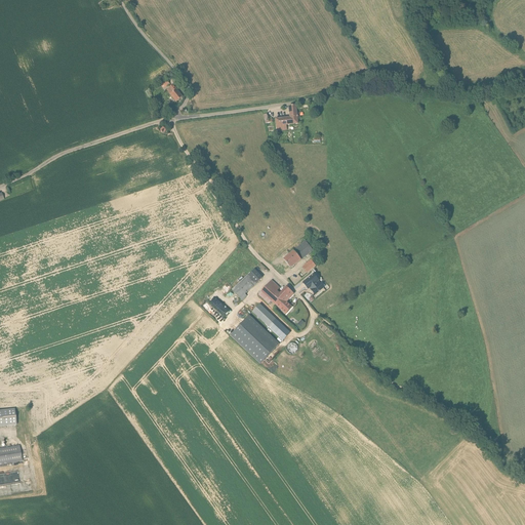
[(173,85),(167,90),(176,103),(183,97),(173,85)]
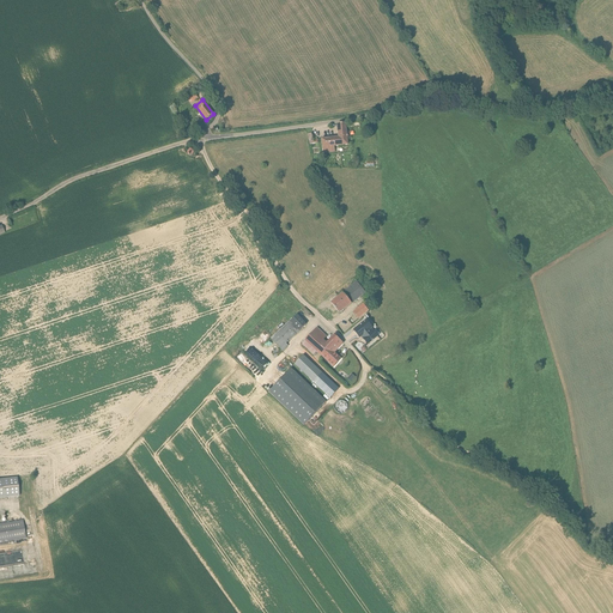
[(349,137),(346,137),(346,125),(343,125),(341,125),(338,125),(339,138),(339,140),(341,140),(341,138),(349,137)]
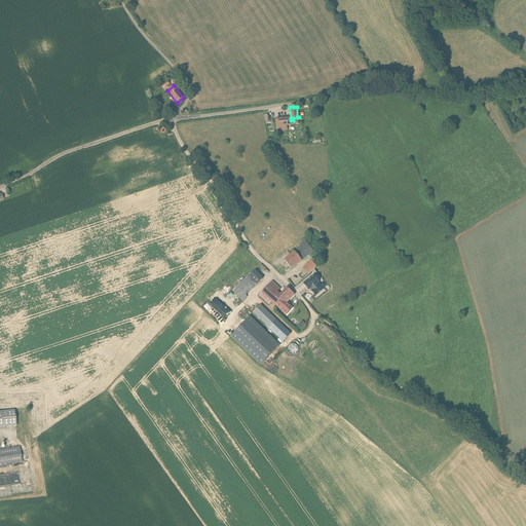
[(298,124),(298,118),(299,118),(299,117),(293,118),(293,120),(291,120),(291,118),(276,120),(277,126),(278,126),(278,132),(288,130),(287,125),(298,124)]
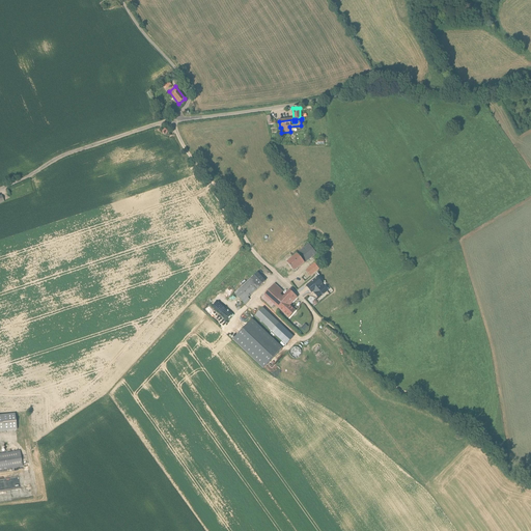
[(315,253),(311,247),(309,245),(297,254),(292,257),(287,262),(292,269),(295,272),(301,267),(304,263),(316,253),(315,253)]
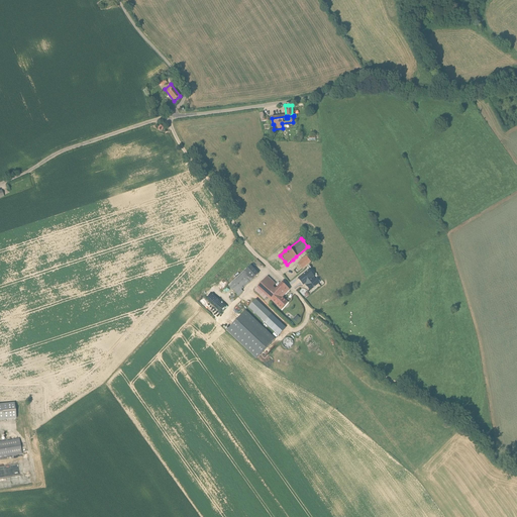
[(302,269),(309,264),(311,262),(306,256),(298,264),(302,269)]
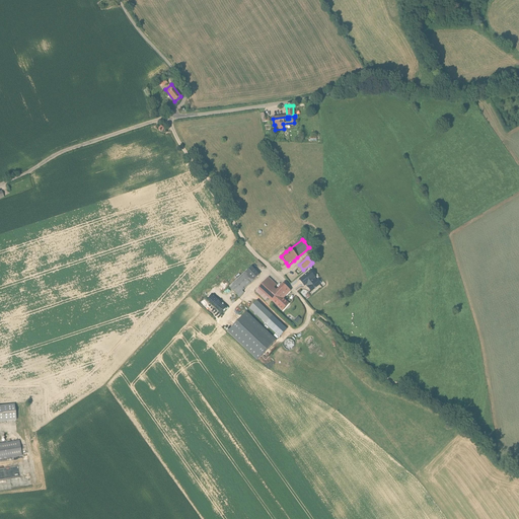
[(244,293),(242,291),(260,275),(251,267),(230,287),(239,297),(244,293)]
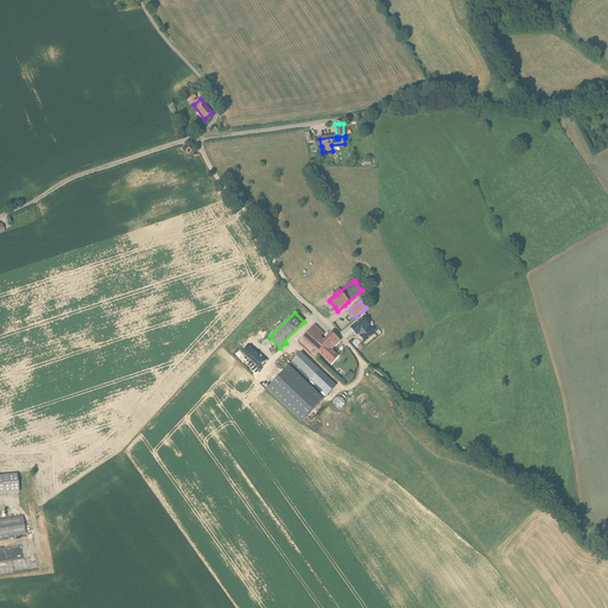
[(352,328),(358,335),(360,334),(361,336),(366,341),(375,333),(371,328),(368,325),(369,324),(363,317),(352,328)]
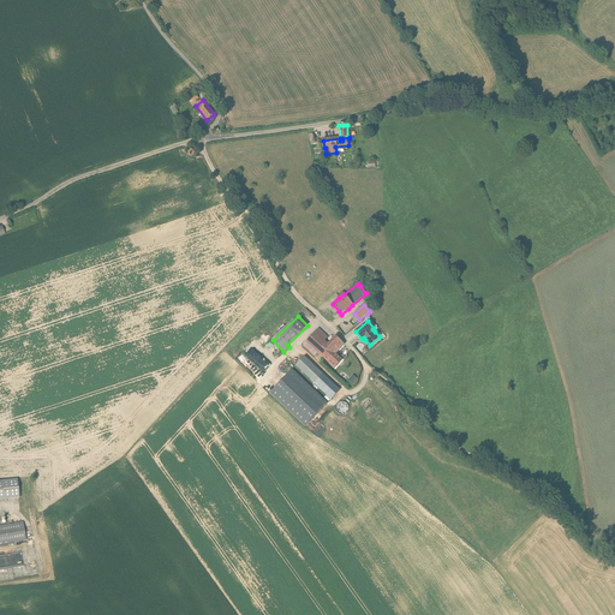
[(324,341),(327,338),(318,329),(303,346),(315,357),(318,353),(335,368),(342,360),(335,354),(336,352),(328,345),(324,341)]
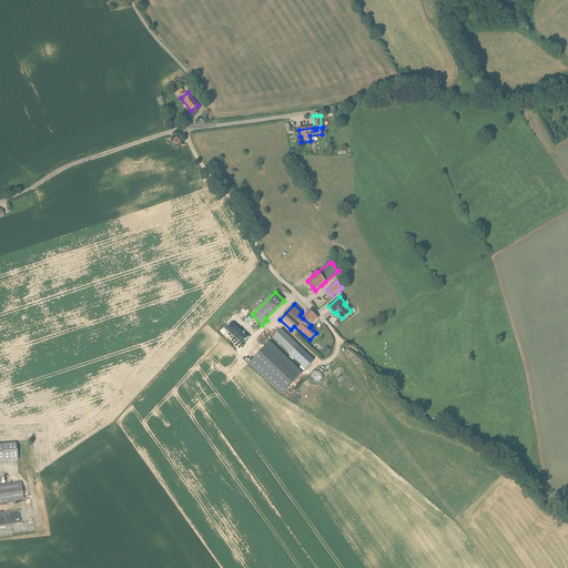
[(303,318),(311,325),(317,318),(314,315),(310,311),(303,318)]
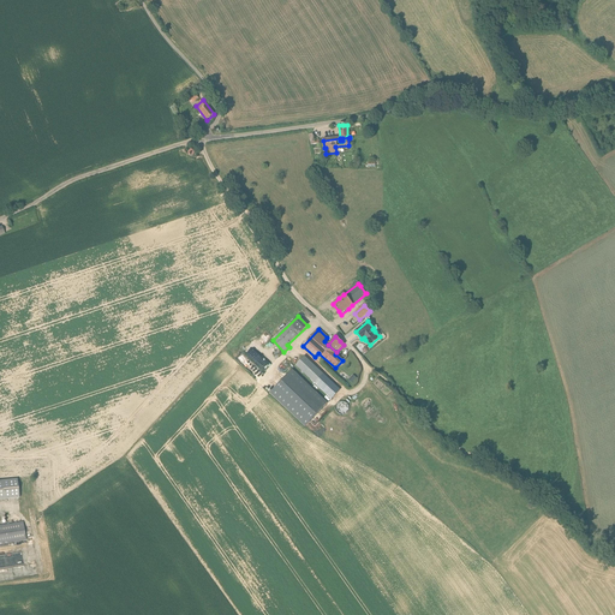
[(269,394),(305,427),(327,404),(292,370),(269,394)]
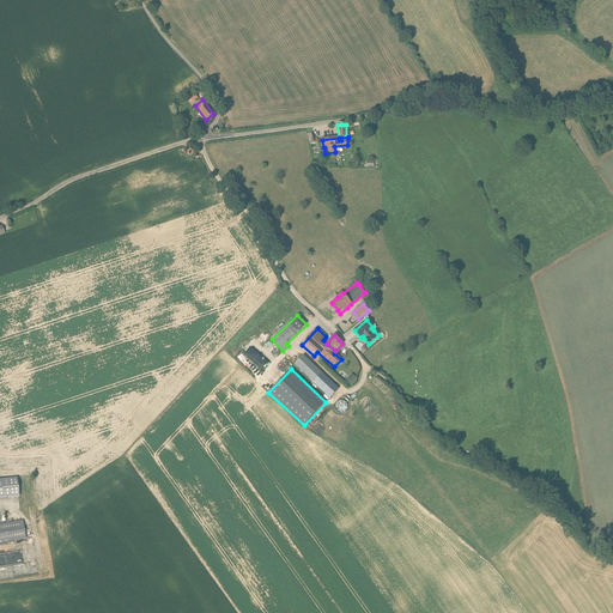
[(322,374),(321,374),(314,382),(325,393),(333,383),(322,374)]
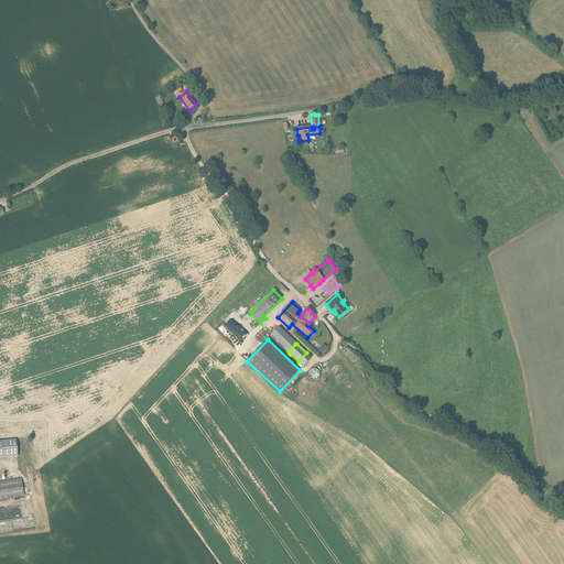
[(0,458),(18,457),(15,440),(0,441),(0,458)]
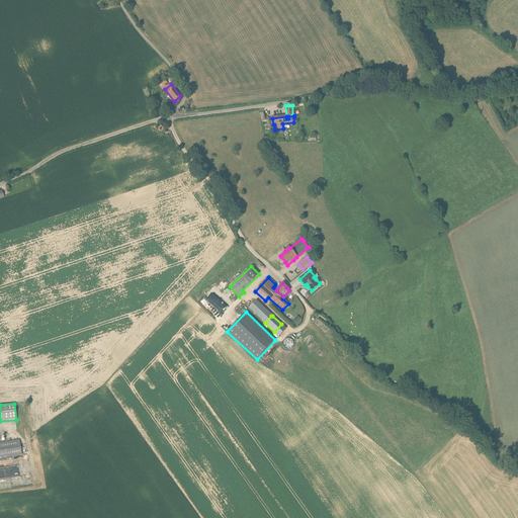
[(0,458),(22,454),(19,440),(0,442),(0,458)]
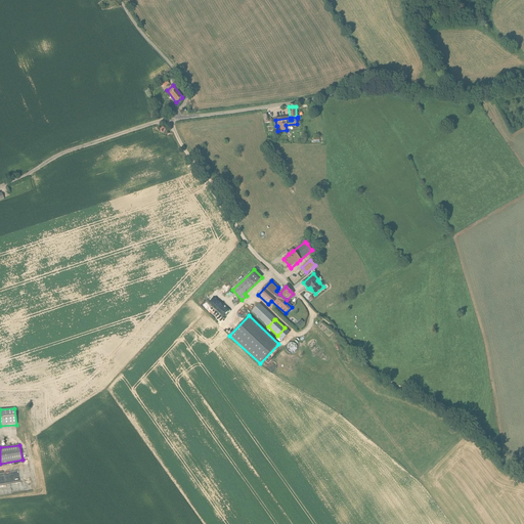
[(19,471),(0,473),(0,483),(20,480),(19,471)]
